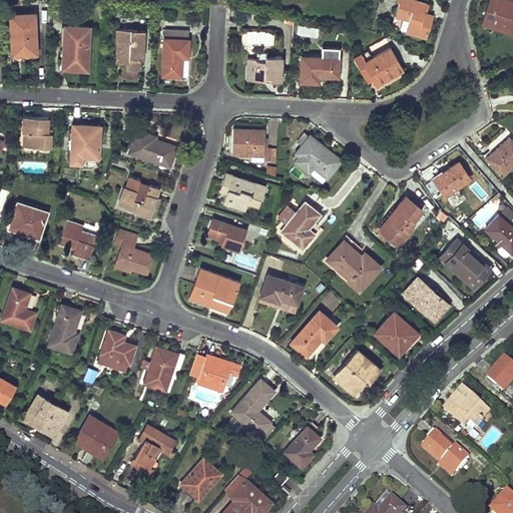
[(409,19),(405,30),(426,37),(429,27),(432,15),(423,12),(419,10),(422,2),(416,0),(399,0),(395,15),(409,19)]
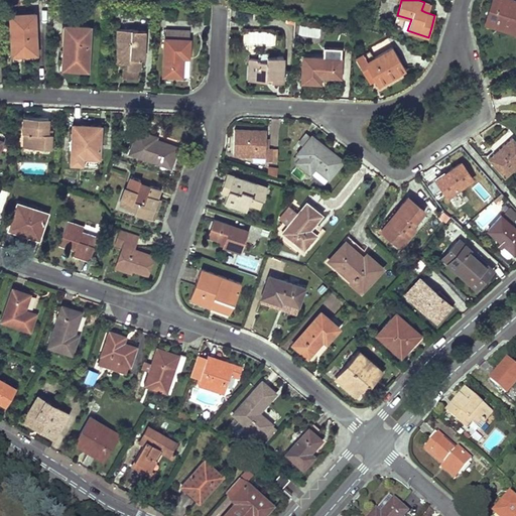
[(508,0),(490,0),(489,6),(485,18),(501,22),(499,28),(515,33),(515,31),(515,6),(508,4),(508,0)]
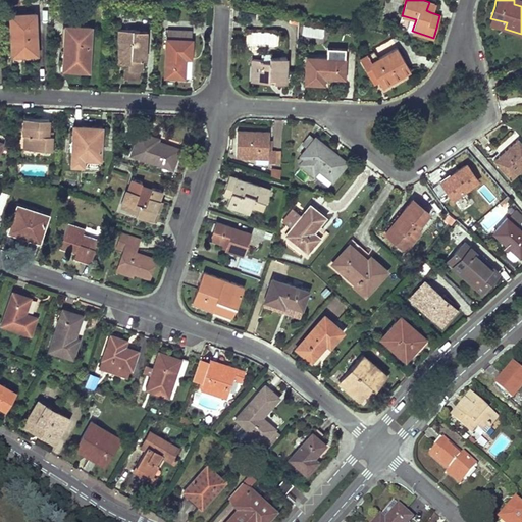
[(37,55),(36,13),(10,14),(12,52),(24,51),(24,55),(29,55),(37,55)]
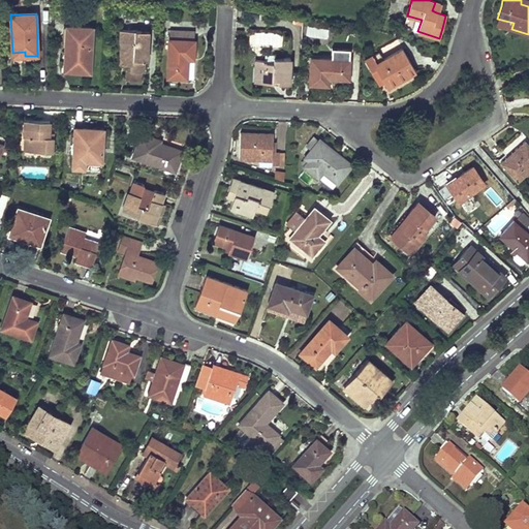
[(497,19),(496,24),(511,29),(514,23),(497,19)]
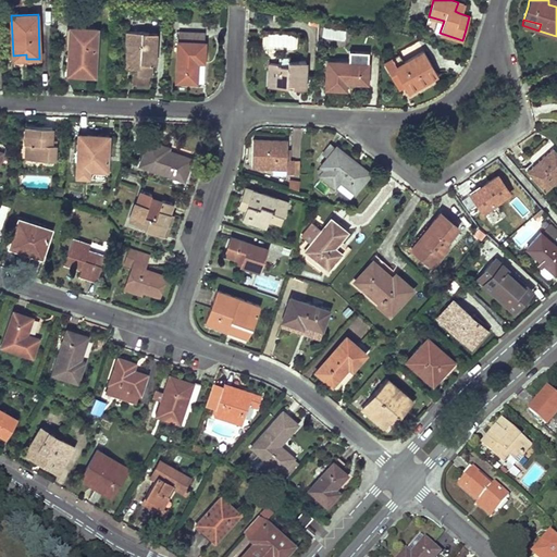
[(75,53),(74,72),(87,73),(95,74),(98,29),(71,27),(71,38),(67,37),(66,53),(75,53)]
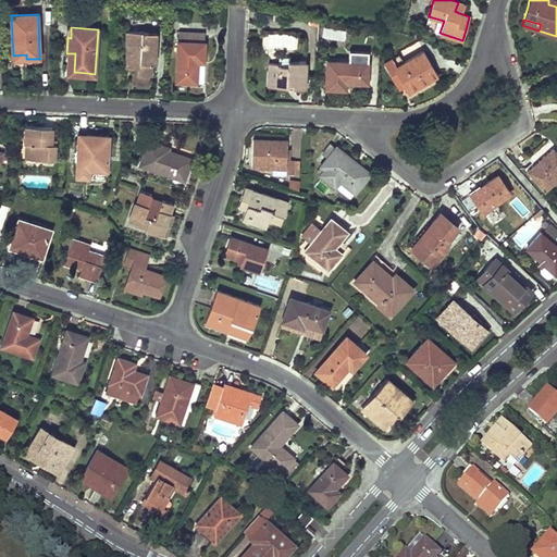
[(156,64),(157,33),(125,31),(125,44),(126,44),(125,62),(130,62),(130,67),(133,67),(136,69),(136,74),(149,74),(152,74),(152,64),(156,64)]
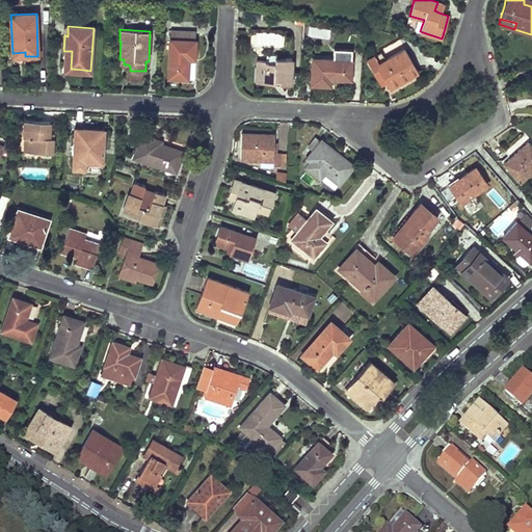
[(170,29),(169,38),(195,41),(195,31),(170,29)]
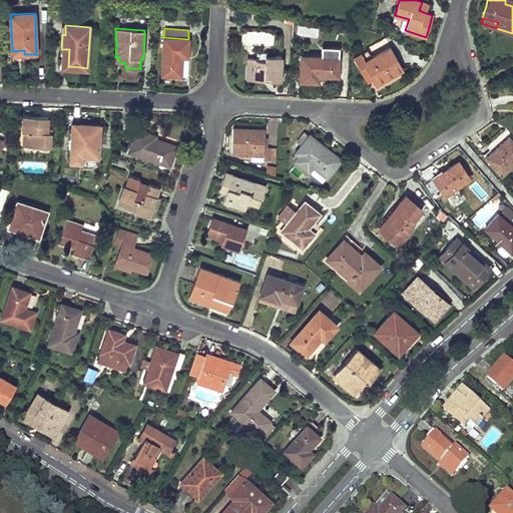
[(163,37),(161,75),(170,76),(180,76),(181,56),(187,57),(188,39),(163,37)]
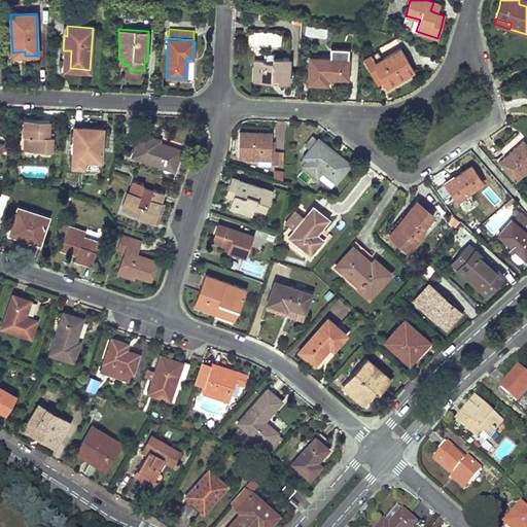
[(371,56),(363,60),(377,83),(382,81),(385,88),(396,81),(414,71),(400,48),(382,60),(375,63),(371,56)]
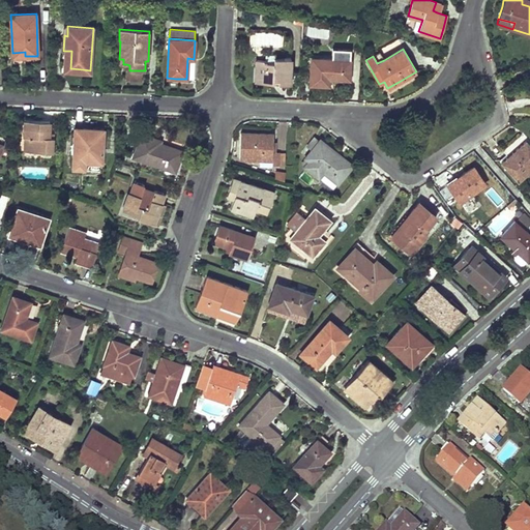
[(380,53),(373,56),(377,63),(384,60),(380,53)]
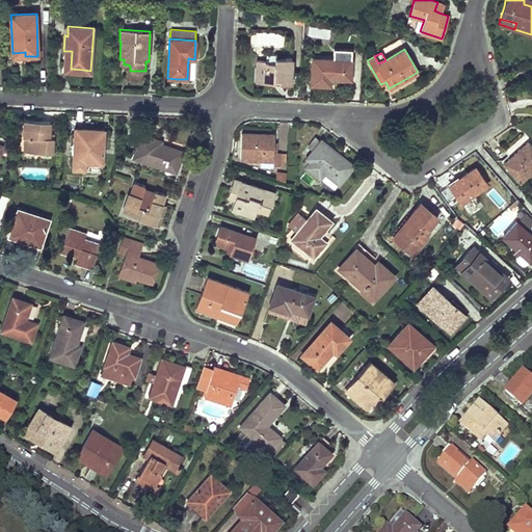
[(267,60),(257,60),(257,76),(264,76),(264,83),(274,83),(274,79),(280,79),(280,83),(290,84),(292,59),(275,58),(275,62),(267,62),(267,60)]
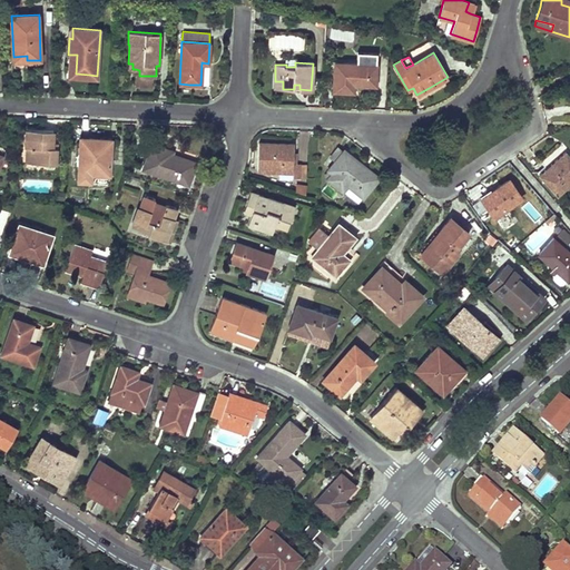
[(376,65),(335,62),(334,90),(344,91),(354,91),(354,85),(375,86),(376,65)]
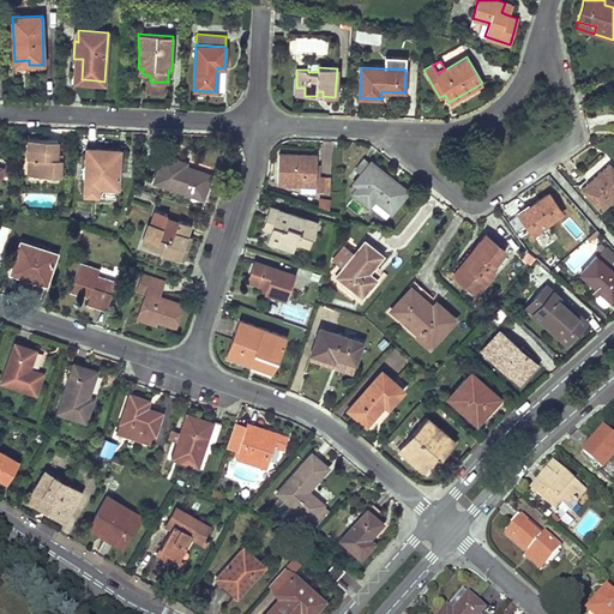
[(146,74),(145,91),(158,91),(164,91),(164,82),(150,82),(150,76),(146,74)]
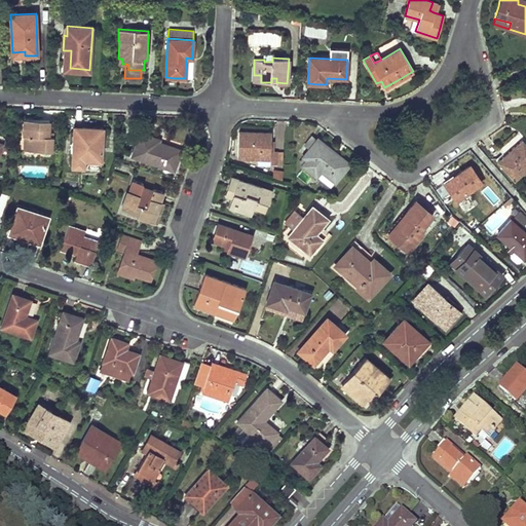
[(35,120),(25,119),(24,135),(30,135),(29,149),(51,151),(52,136),(47,136),(48,120),(35,120)]
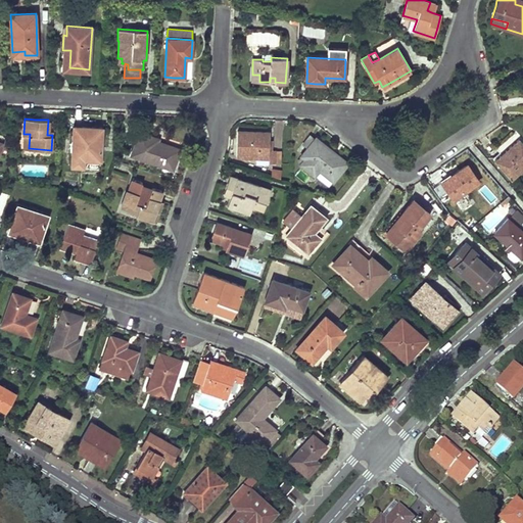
[(74,131),(72,167),(84,167),(84,160),(100,161),(102,128),(89,127),(82,127),(82,131),(74,131)]
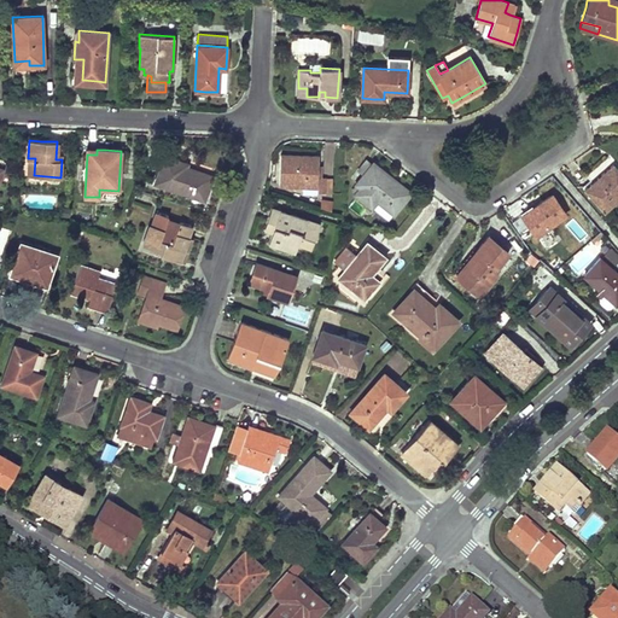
[(305,155),(280,155),(279,185),(313,187),(316,187),(316,193),(326,193),(326,178),(318,178),(318,156),(305,155)]
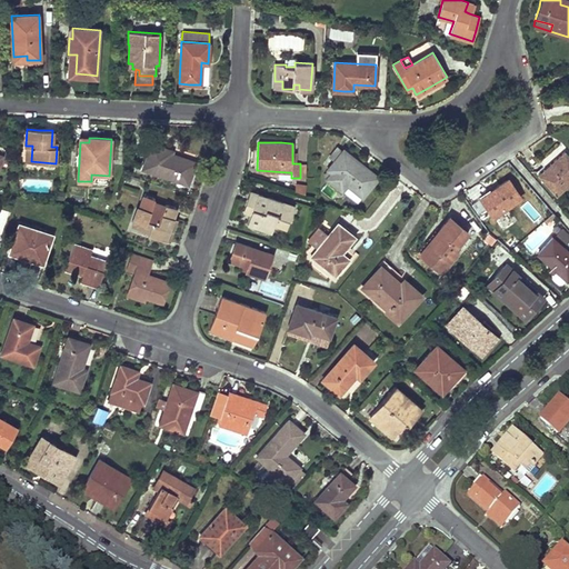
[(151,143),(142,168),(187,183),(195,162),(171,153),(172,150),(157,146),(151,143)]
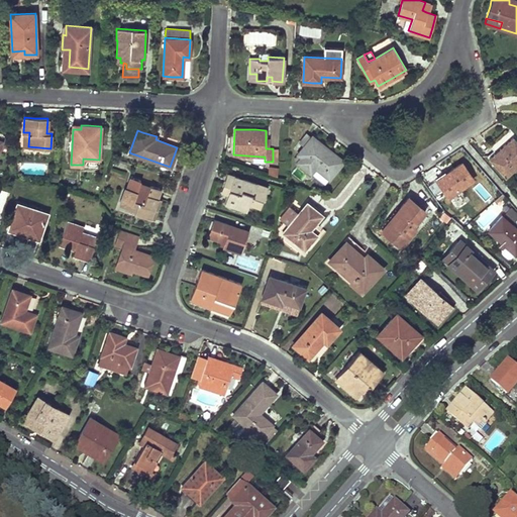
[(306,131),(299,141),(304,144),(311,136),(306,131)]
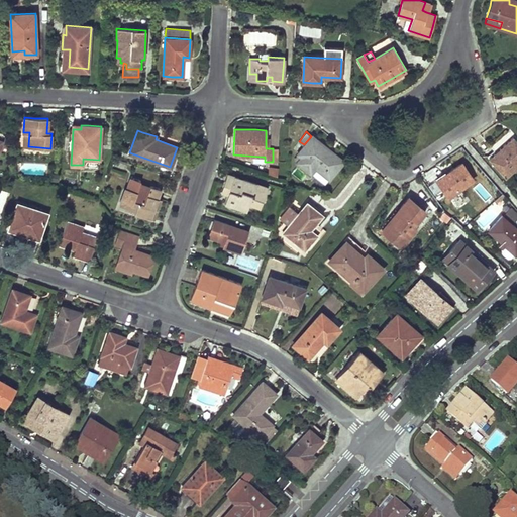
[(315,168),(329,178),(341,164),(327,152),(329,150),(322,144),(311,136),(304,144),(297,153),(302,157),(297,162),(310,173),(315,168)]
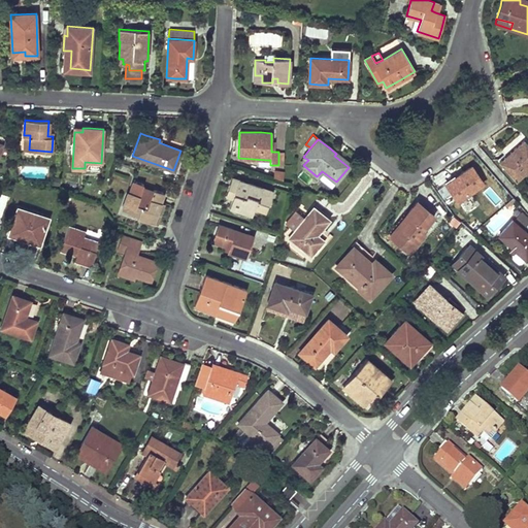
[(510,151),(498,161),(516,180),(527,169),(527,145),(523,139),(510,151)]
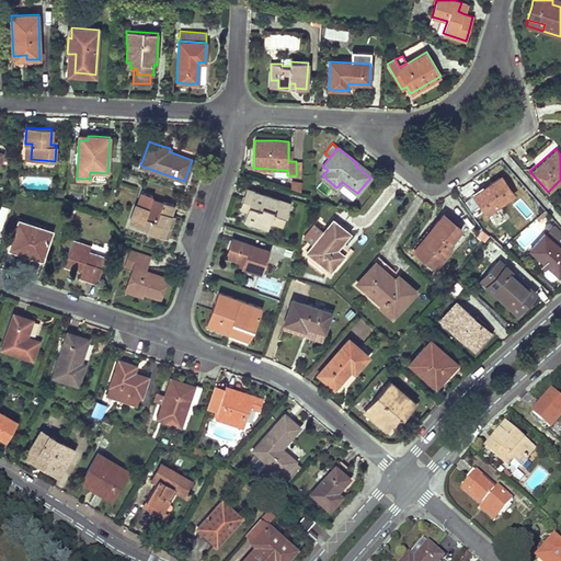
[(357,163),(355,165),(370,178),(373,174),(357,163)]
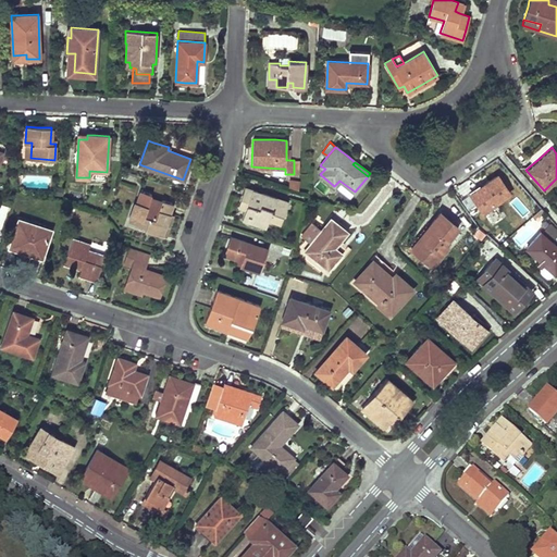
[(320,165),(316,171),(320,174),(325,169),(320,165)]
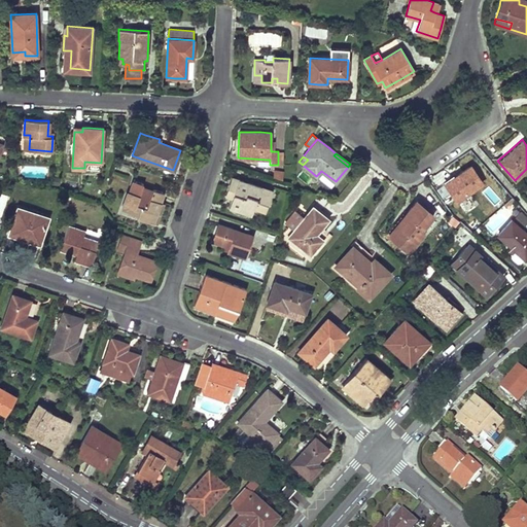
[(455,175),(445,182),(456,200),(482,182),(470,165),(455,175)]
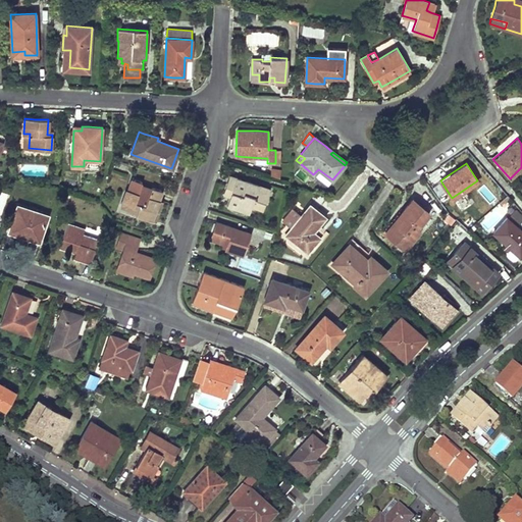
[(272,166),(271,176),(279,177),(280,167),(272,166)]
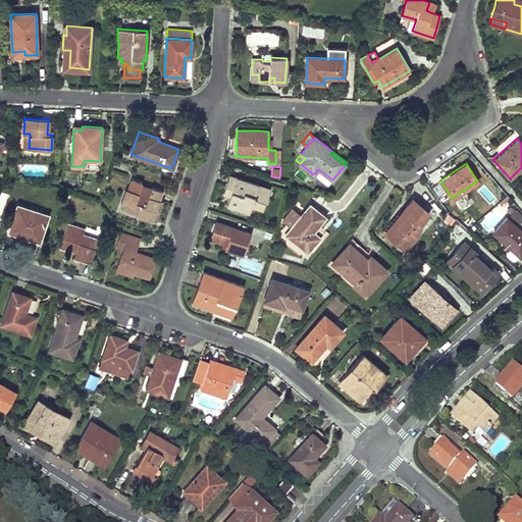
[(229,195),(226,204),(249,212),(251,205),(254,198),(264,202),(269,189),(228,175),(224,186),(231,189),(229,195)]
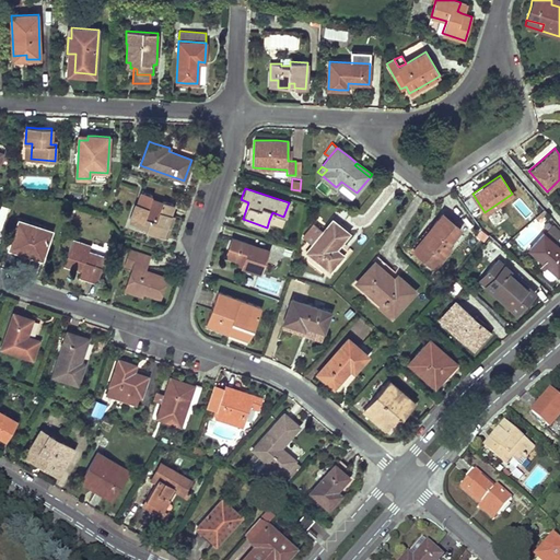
[(144,230),(161,235),(168,214),(173,203),(162,200),(161,202),(150,199),(151,196),(151,195),(142,191),(136,208),(133,208),(129,219),(138,221),(137,224),(146,228),(144,230)]
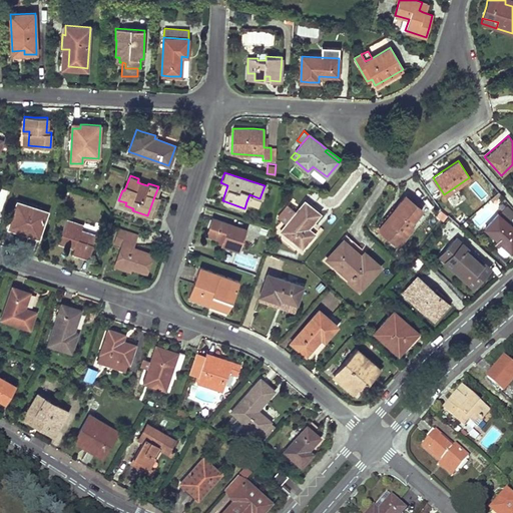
[(220,182),(218,189),(225,191),(227,185),(220,182)]
